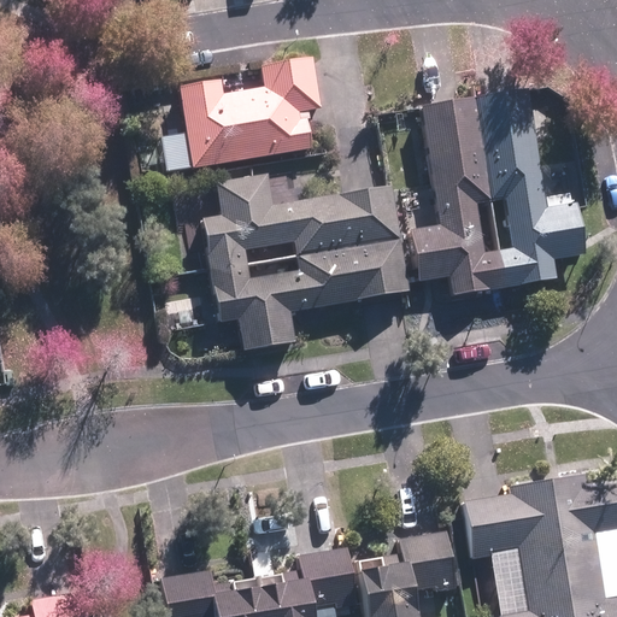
[(184,84),(197,162),(322,142),(310,65),(184,84)]
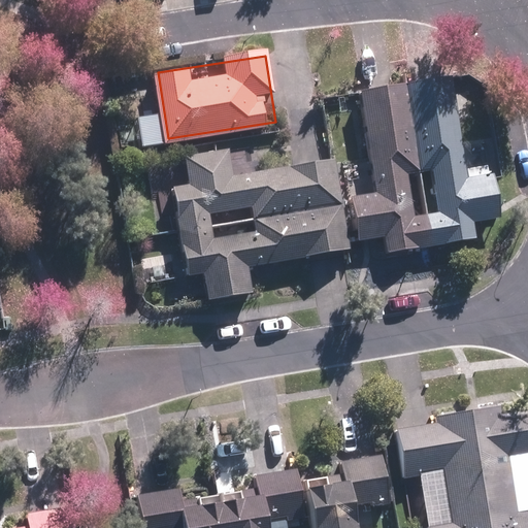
[(446,76),(359,91),(377,193),(352,198),(359,240),(385,235),(388,254),(474,239),(470,220),(498,215),(491,173),(463,177),(446,76)]
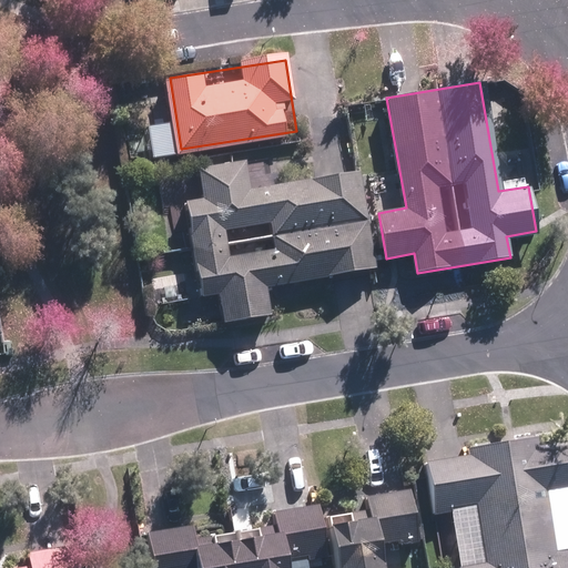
[(200,169),(204,194),(186,198),(202,296),(220,293),(225,321),(269,313),(264,286),(375,269),(358,170),(249,188),(244,162),(200,169)]
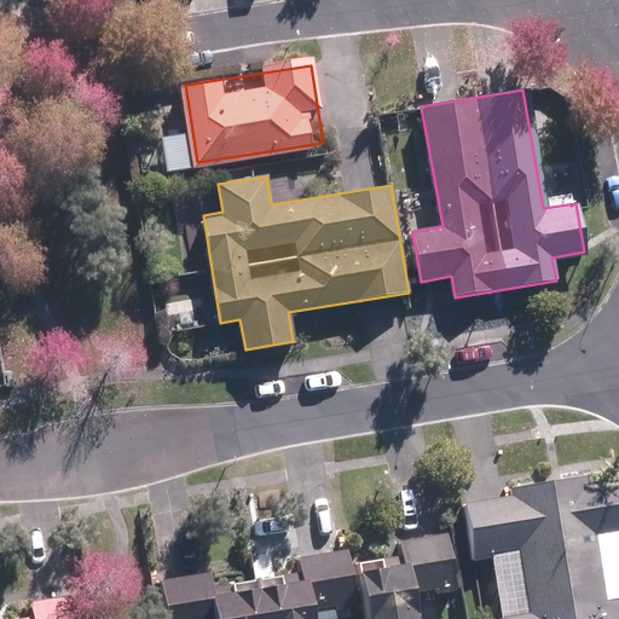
[(479,498),(480,501),(463,503),(472,560),(490,557),(499,618),(618,618),(618,478),(614,479),(614,475),(479,498)]
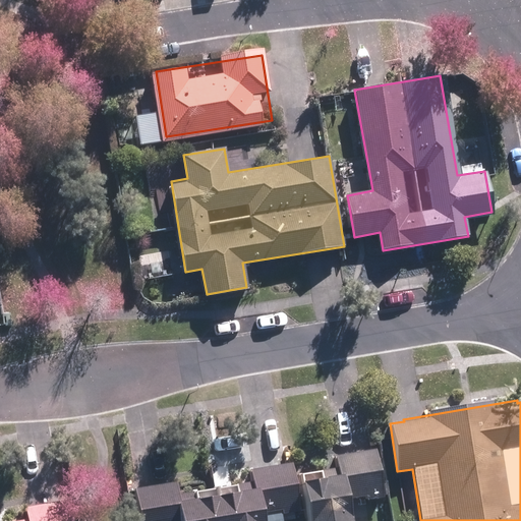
[(333,454),(336,473),(299,480),(306,520),(350,520),(347,498),(383,491),(375,448),(333,454)]
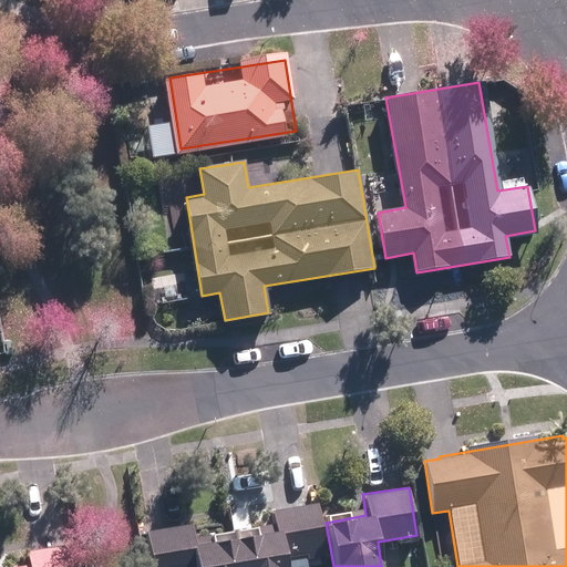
[(272,522),(193,535),(191,524),(146,531),(152,566),(287,566),(287,562),(326,555),(318,504),(271,511),(272,522)]
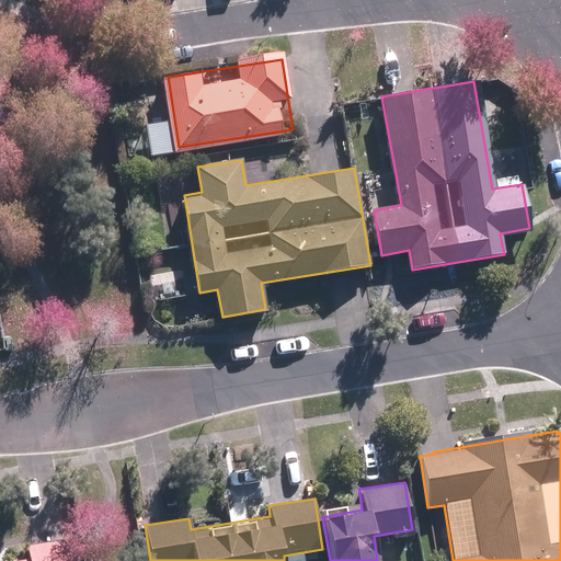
[(26,549),(29,560),(76,560),(72,541),(26,549)]
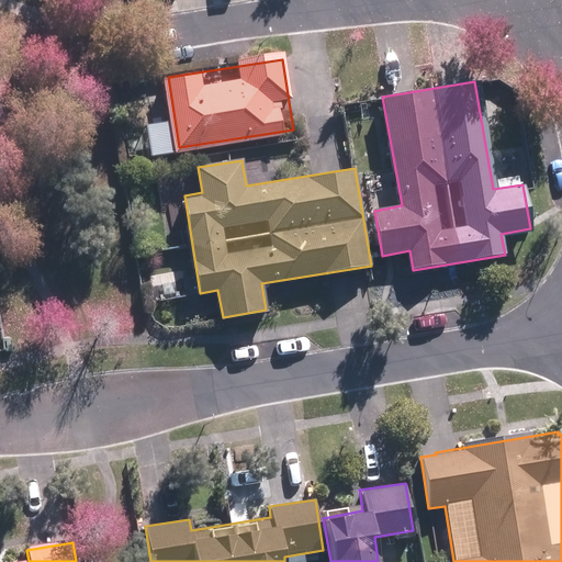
All buildings are outlined.
